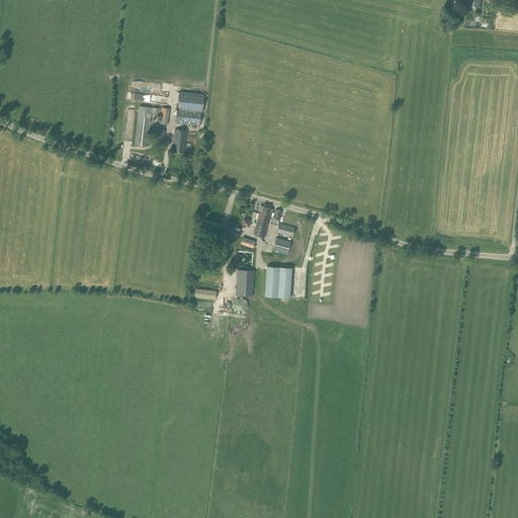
[(176,123),(200,125),(201,111),(202,111),(203,94),(179,92),(176,123)]
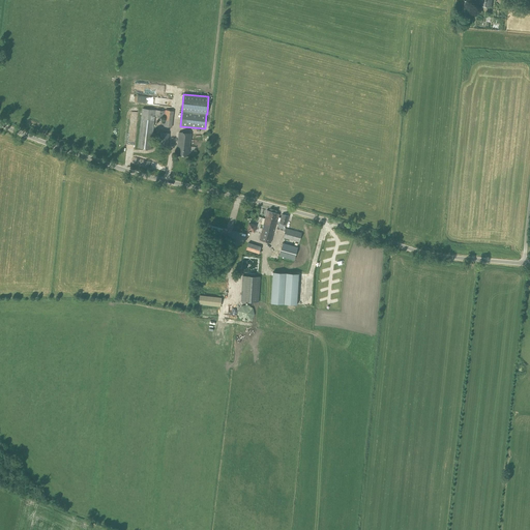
[(165,111),(142,109),(138,148),(151,149),(155,117),(164,118),(163,126),(172,127),(174,111),(165,110),(165,111)]
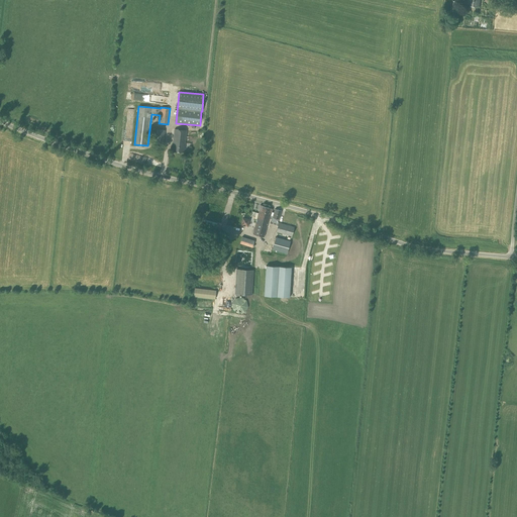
[(166,130),(157,129),(154,143),(164,144),(166,130)]
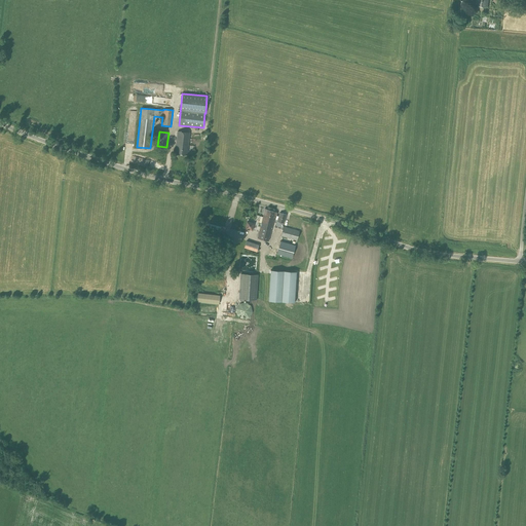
[(190,133),(178,132),(175,154),(188,155),(190,133)]
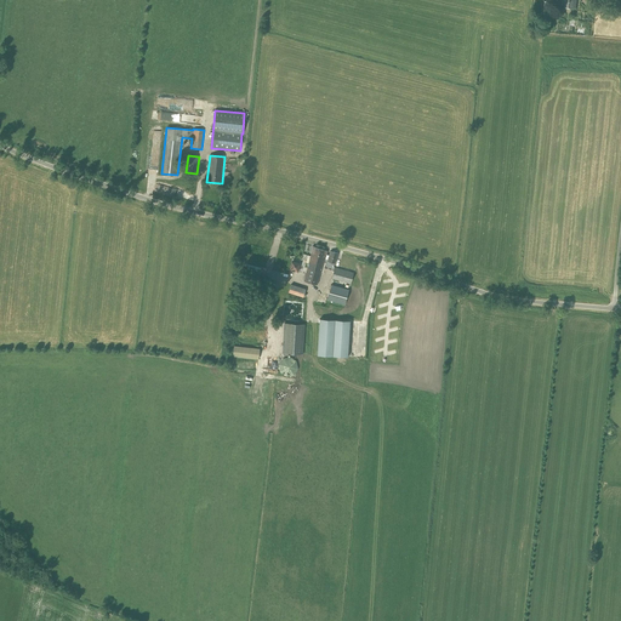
[(318,285),(325,258),(326,255),(328,251),(313,248),(311,254),(312,254),(303,281),(318,285)]
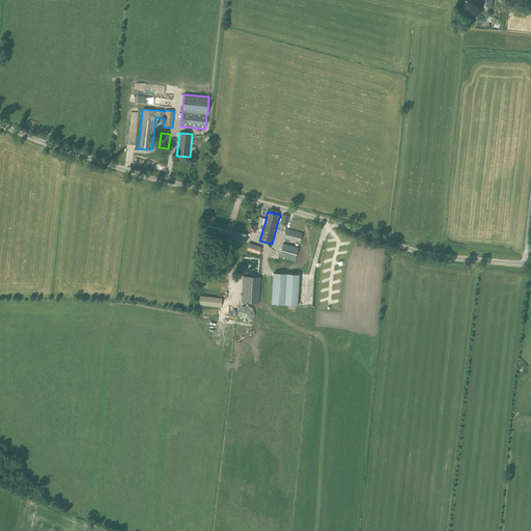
[(281,219),(279,218),(278,221),(280,222),(280,223),(286,225),(289,217),(282,215),(281,219)]
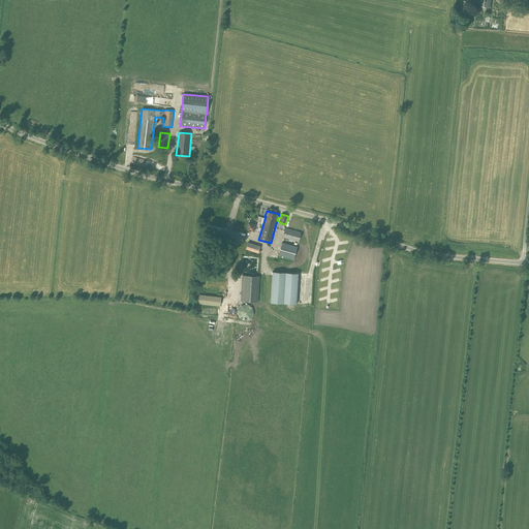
[(248,222),(246,230),(254,231),(256,224),(248,222)]
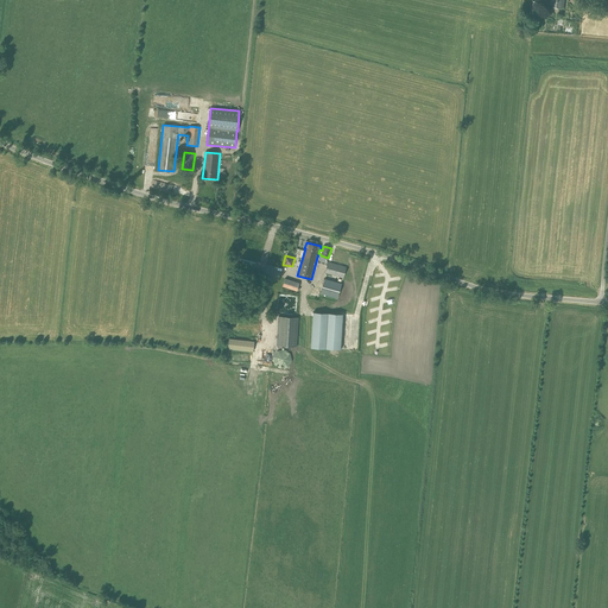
[(328,263),(324,273),(343,278),(347,267),(328,263)]
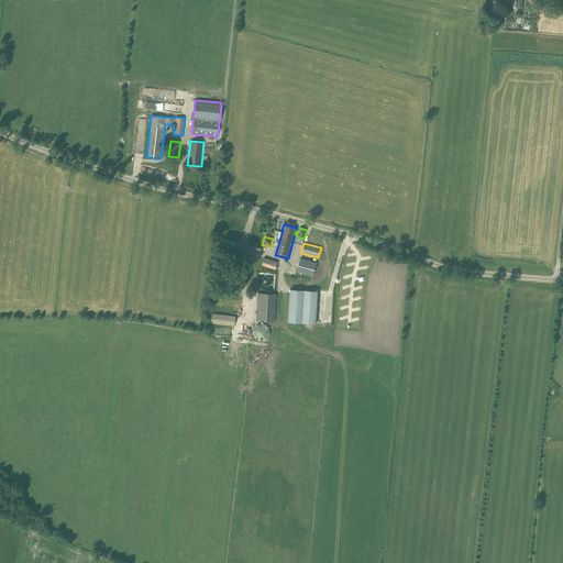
[(275,269),(277,262),(264,258),(262,265),(275,269)]
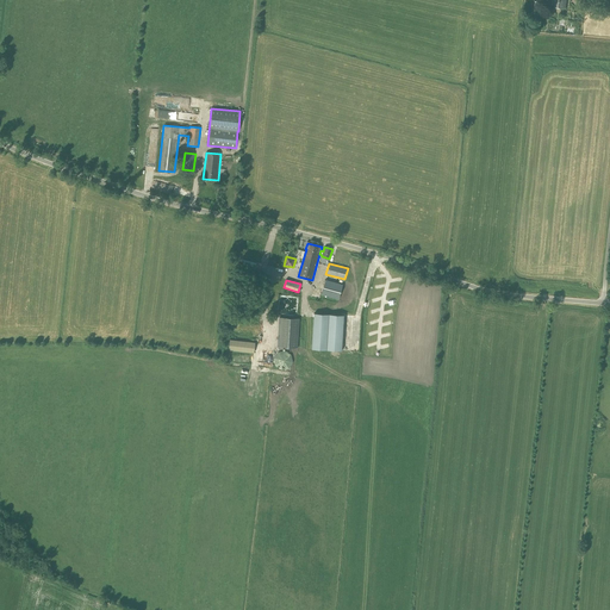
[(325,280),(322,294),(338,299),(343,285),(325,280)]
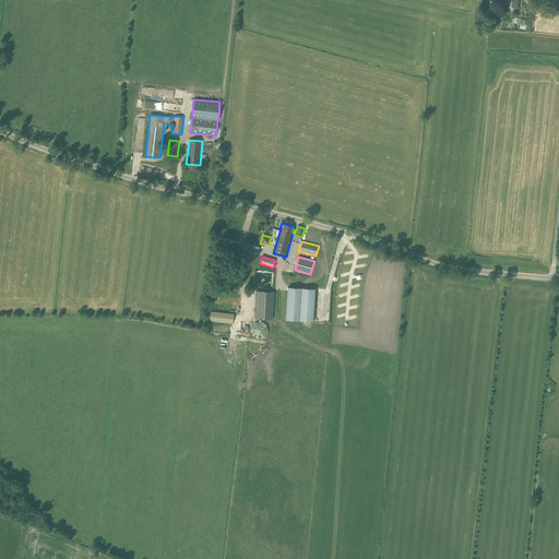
[(253,285),(271,285),(272,271),(254,270),(253,285)]
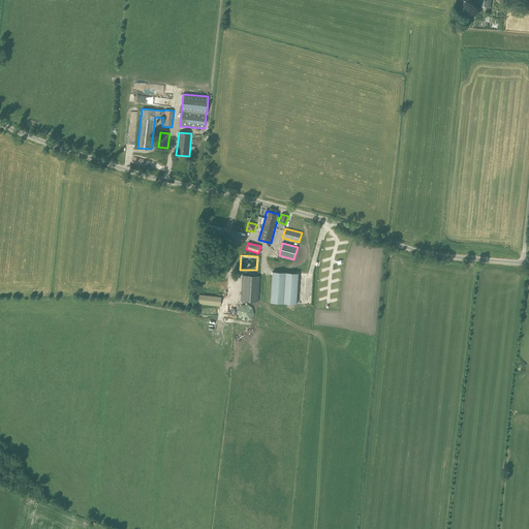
[(299,274),(273,272),(271,303),(297,305),(299,274)]
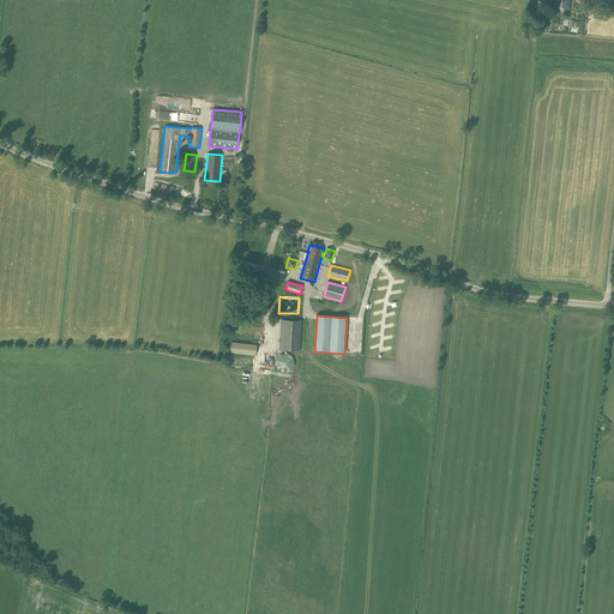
[(299,350),(301,321),(281,319),(280,349),(299,350)]
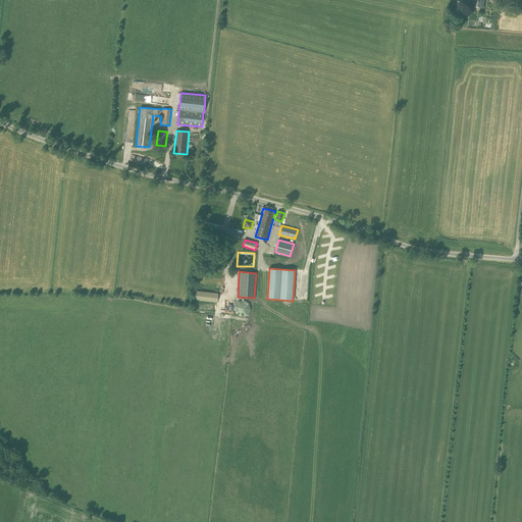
[(304,297),(305,297),(305,288),(303,288),(302,296),(297,296),(297,298),(293,298),(293,300),(304,300),(304,297)]
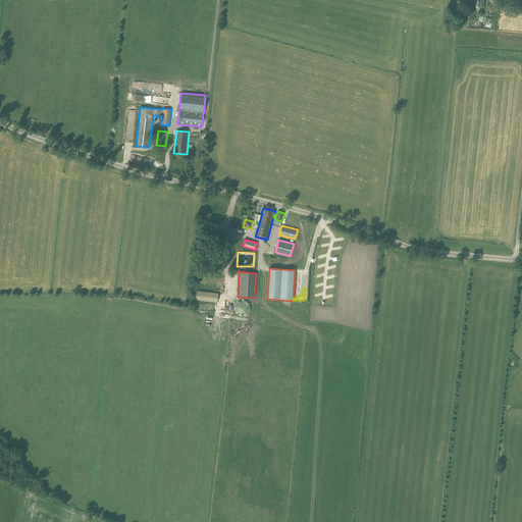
[(238,304),(237,306),(236,308),(236,310),(237,312),(239,314),(241,315),(244,315),(246,314),(248,313),(249,311),(249,309),(249,307),(248,304),(246,303),(244,302),(242,302),(240,302),(238,304)]
